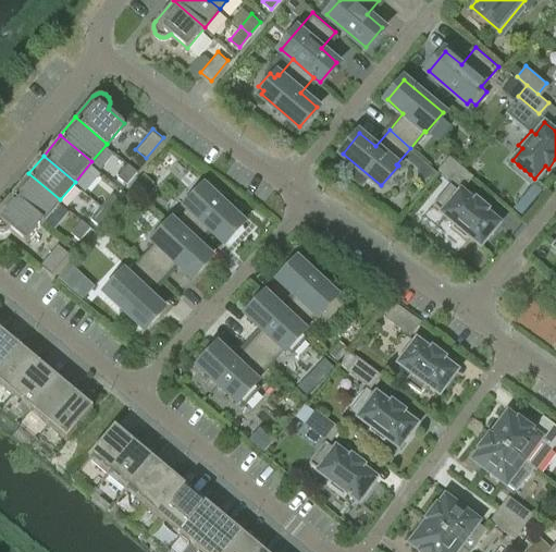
[(461,184),(471,174),(449,156),(441,167),(461,184)]
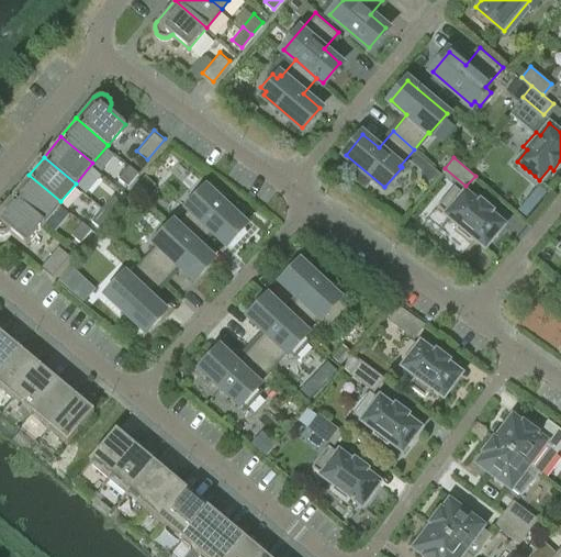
[(119,176),(127,184),(138,170),(128,163),(119,176)]
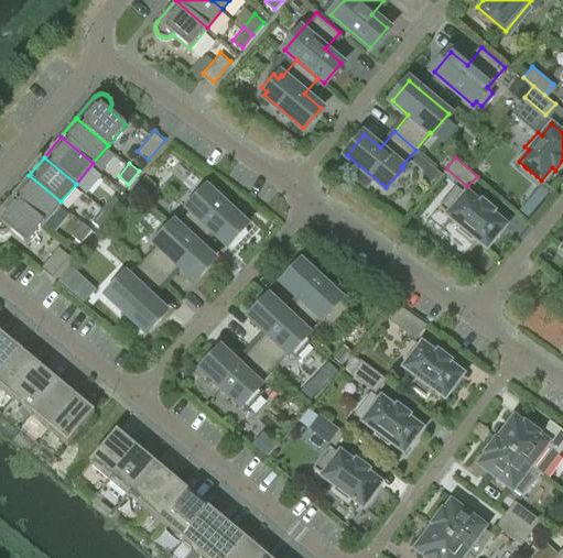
[(29,175),(11,196),(44,222),(61,201),(29,175)]
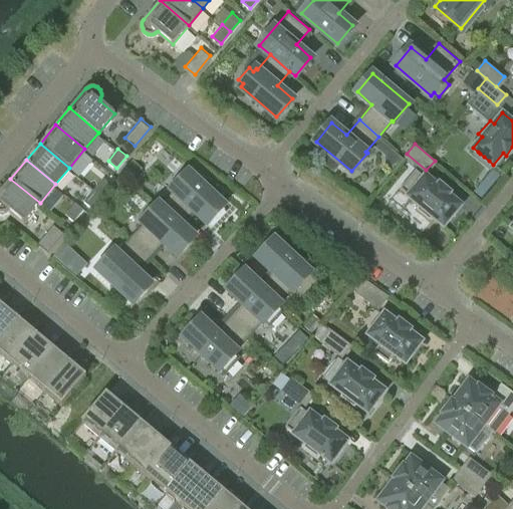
[(443,224),(447,219),(449,217),(453,213),(456,209),(460,204),(449,194),(451,191),(439,182),(437,185),(425,175),(425,176),(416,168),(400,186),(409,194),(409,195),(419,204),(416,207),(430,219),(433,215),(443,224)]
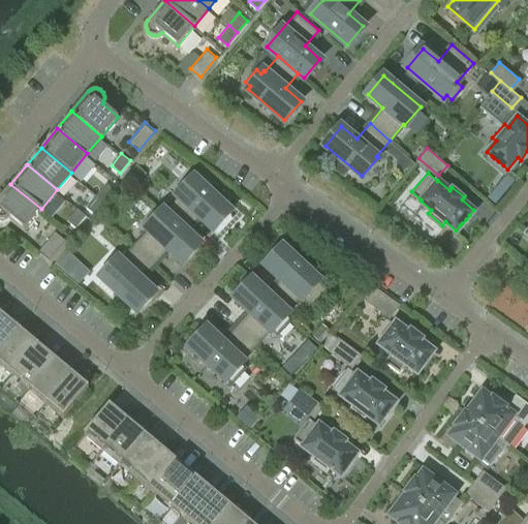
[(165,211),(185,229),(198,215),(213,228),(229,210),(194,177),(191,180),(187,176),(176,188),(180,192),(178,195),(179,196),(165,211)]
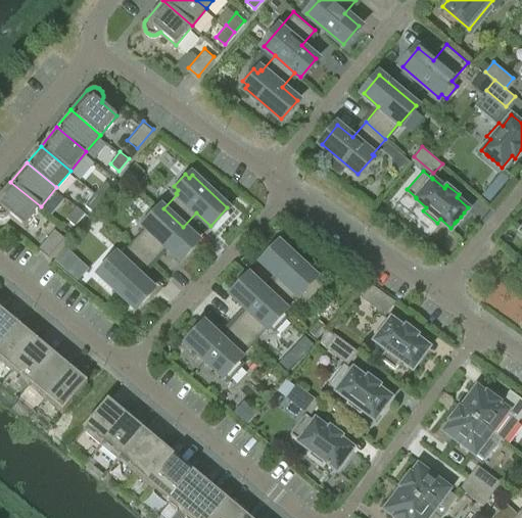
[(95,191),(103,197),(113,186),(105,179),(95,191)]
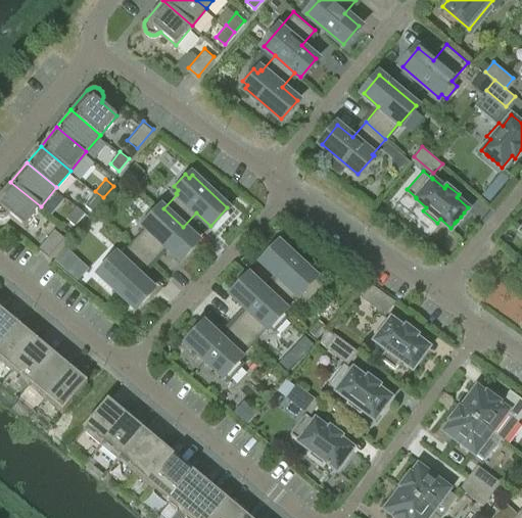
[(10,182),(0,193),(0,205),(9,213),(25,226),(41,206),(10,182)]
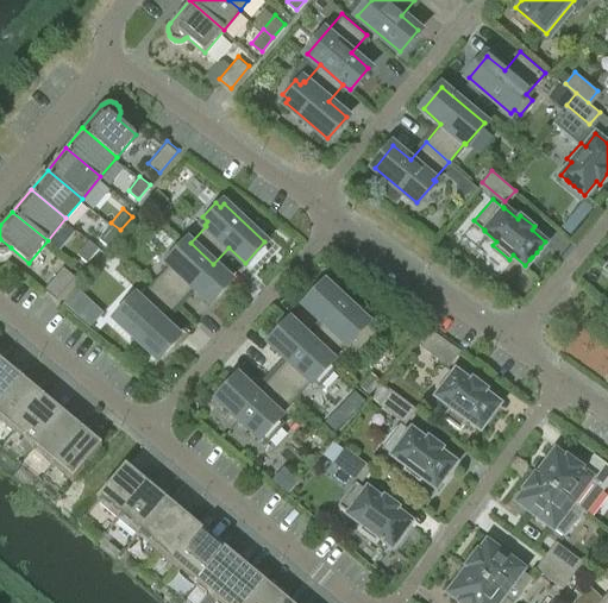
[(120,230),(111,223),(99,236),(110,244),(120,230)]
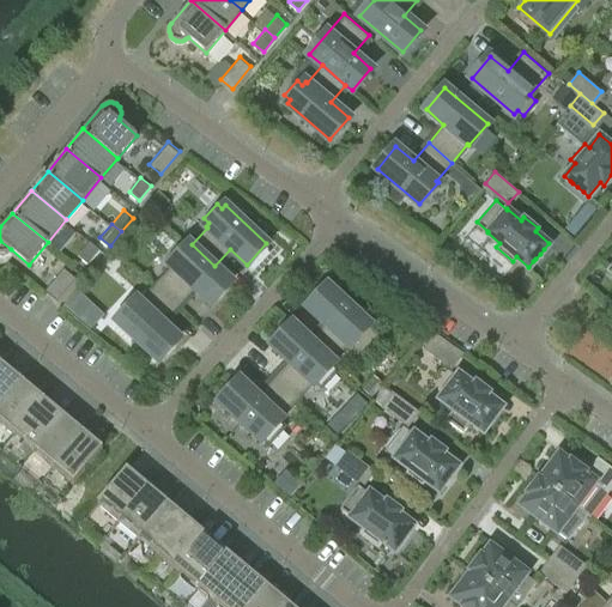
[(78,253),(88,261),(100,247),(89,238),(78,253)]
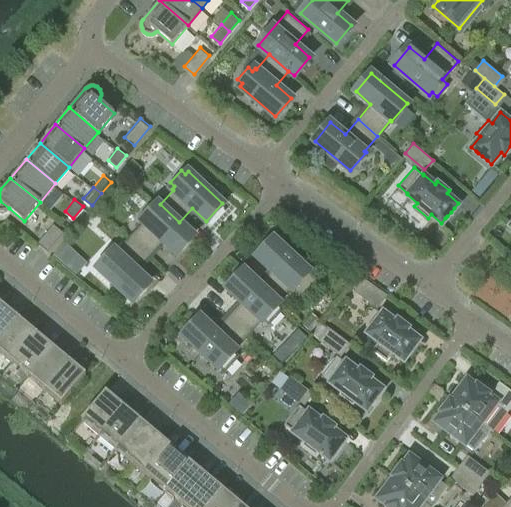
[(130,236),(148,254),(162,239),(176,252),(192,235),(179,222),(160,204),(159,203),(156,206),(151,202),(140,213),(145,218),(142,221),(143,222),(130,236)]
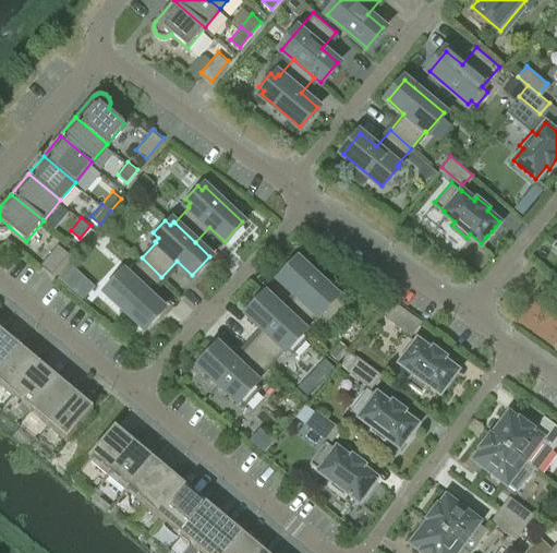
[(40,263),(51,272),(69,251),(58,242),(40,263)]
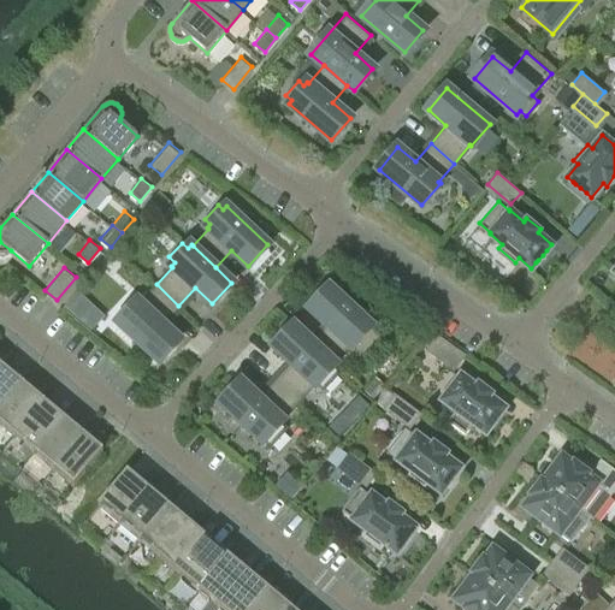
[(178,306),(157,284),(140,302),(139,301),(118,323),(159,360),(179,339),(163,324),(178,306)]
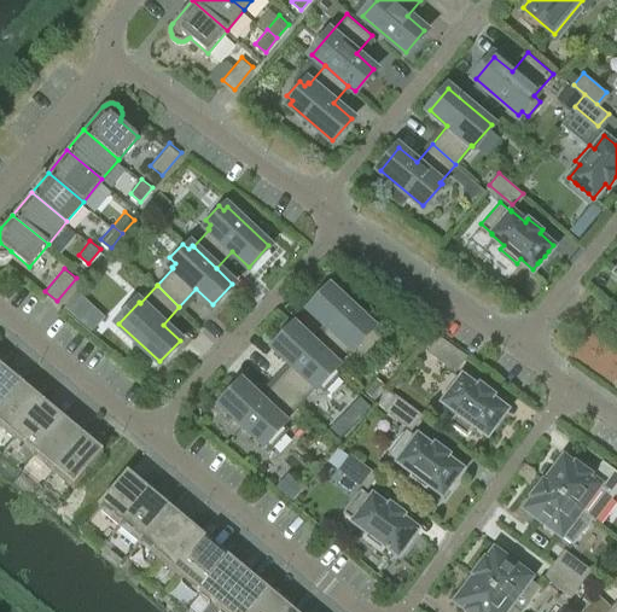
[(312,342),(335,363),(350,347),(362,357),(382,336),(358,313),(362,307),(348,293),(343,299),(331,289),(310,309),(327,325),(312,342)]
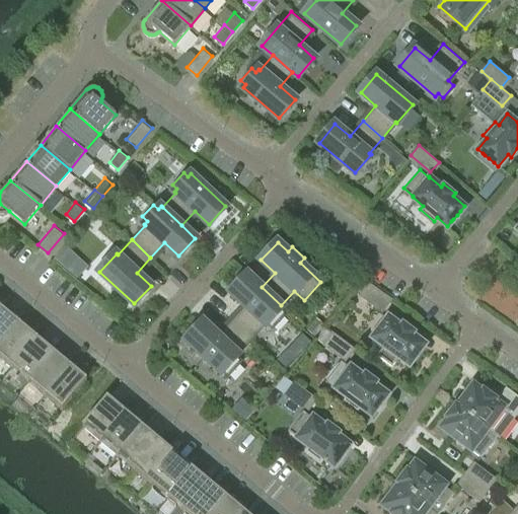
[(62,247),(56,255),(65,265),(71,259),(62,247)]
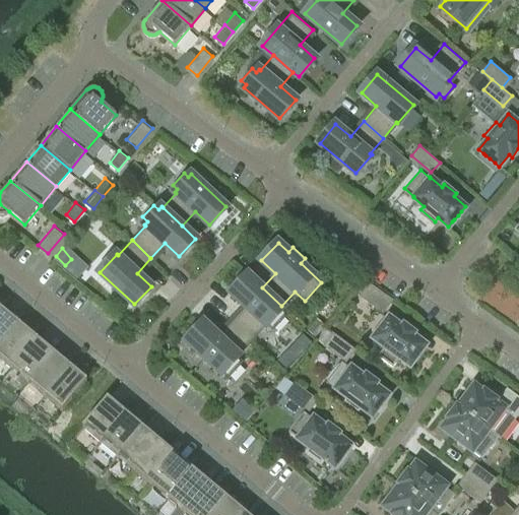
[(232,320),(251,338),(265,323),(266,324),(269,322),(273,326),(284,314),(280,310),(282,307),(281,306),(262,287),(248,274),(232,293),(246,306),(232,320)]
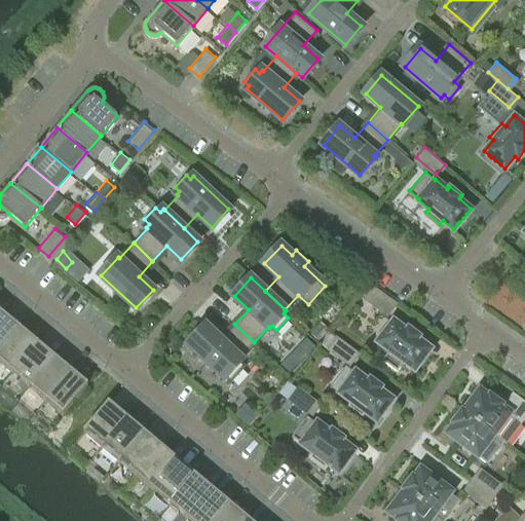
[(387,311),(395,301),(374,286),(366,297),(387,311)]
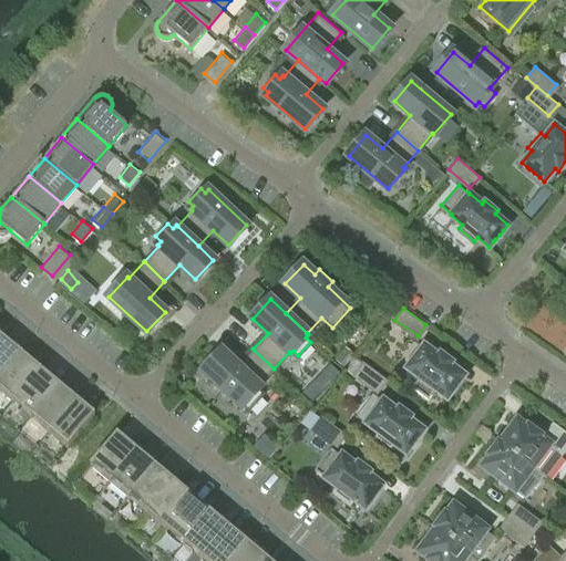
[(0,336),(0,374),(21,350),(2,334),(0,336)]
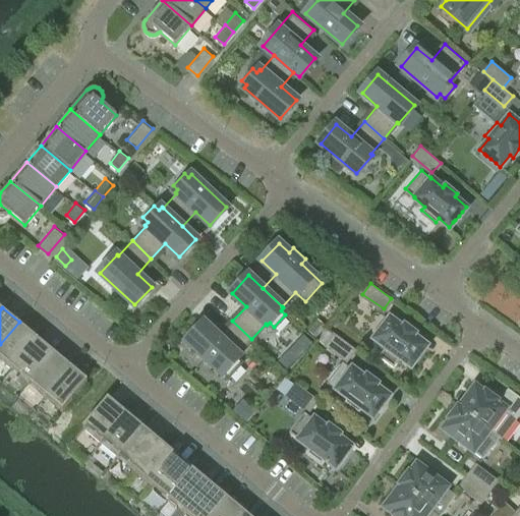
[(318,317),(307,328),(315,336),(326,325),(318,317)]
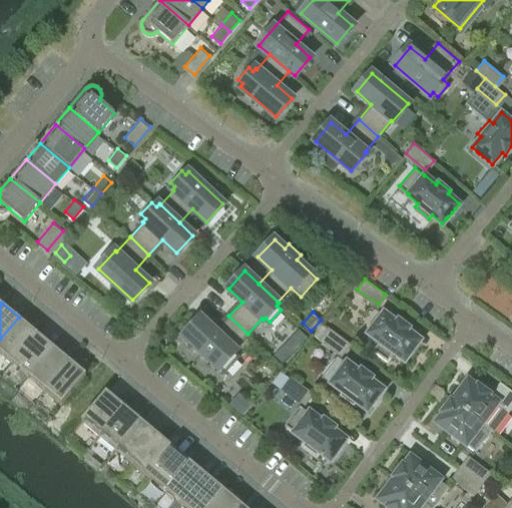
[(413,349),(416,344),(420,339),(408,330),(410,327),(398,318),(396,321),(384,312),(368,333),(379,341),(373,349),(387,360),(394,352),(405,360),(408,355),(413,349)]
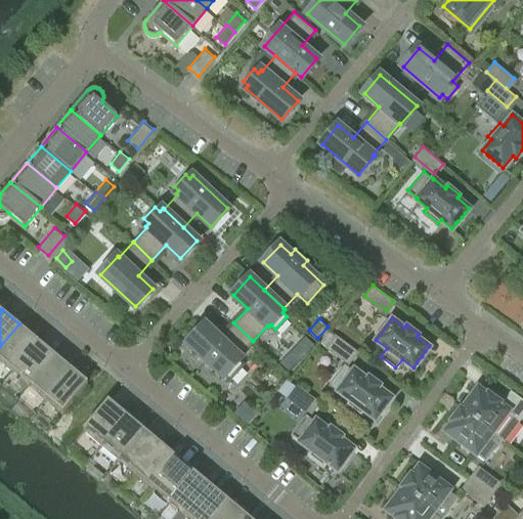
[(253,341),(233,322),(219,338),(205,325),(188,343),(223,375),(226,373),(230,377),(242,364),(237,360),(240,357),(238,356),(253,341)]
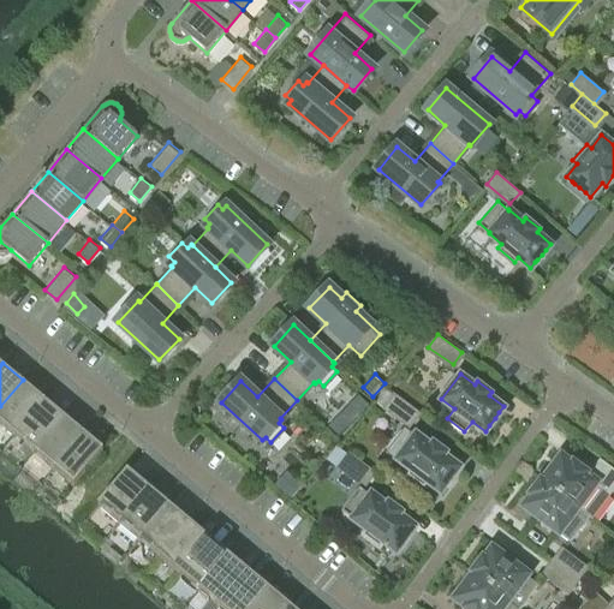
[(0,406),(0,421),(13,431),(42,396),(23,380),(0,406)]
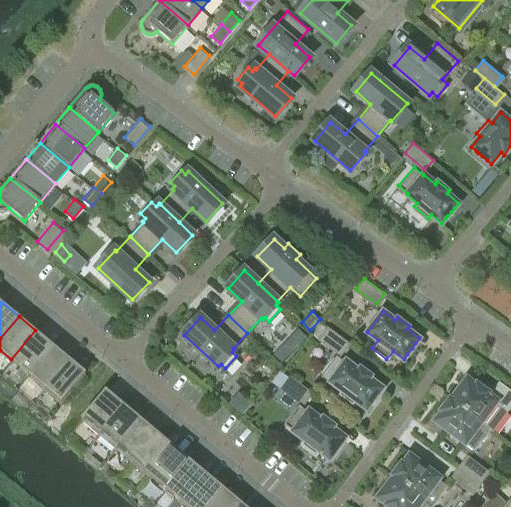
[(340,352),(348,342),(328,327),(320,337),(340,352)]
